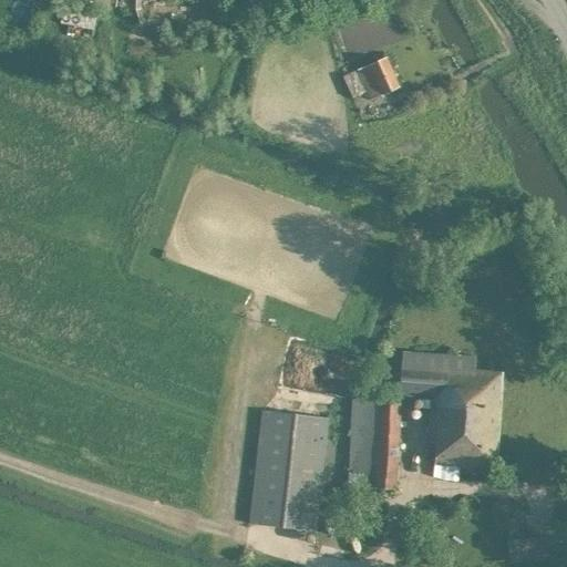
[(356,68),(368,98),(397,84),(384,55),(356,68)]
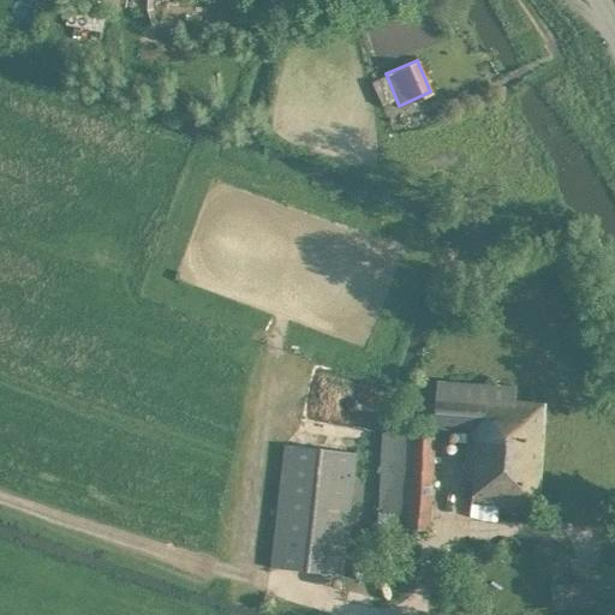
[(542,401),(513,399),(513,386),(434,380),(434,393),(431,393),(430,429),(464,431),(460,493),(470,493),(470,500),(536,503),(542,401)]
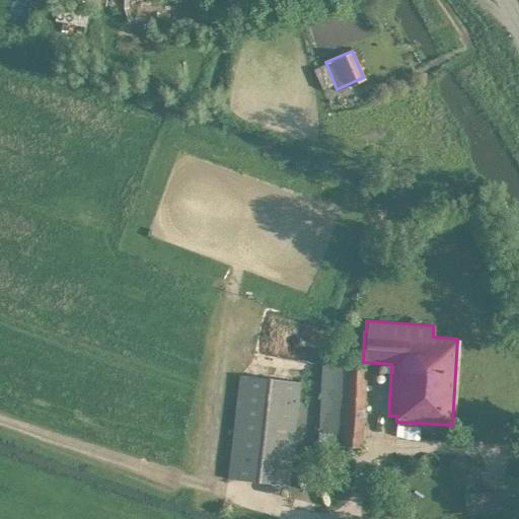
[(316,443),(360,445),(365,367),(346,366),(347,364),(321,363),(316,443)]
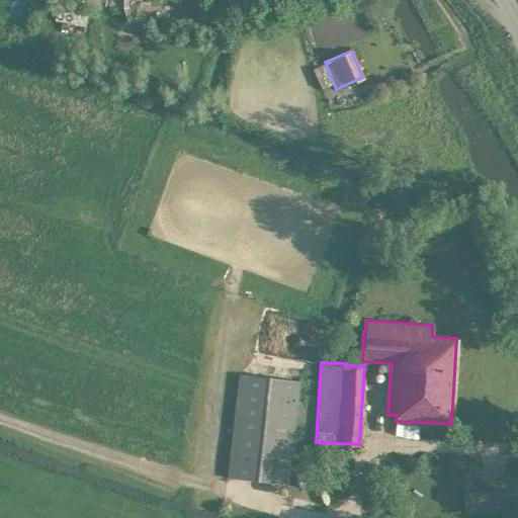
[(226,476),(287,483),(298,380),(237,373),(226,476)]
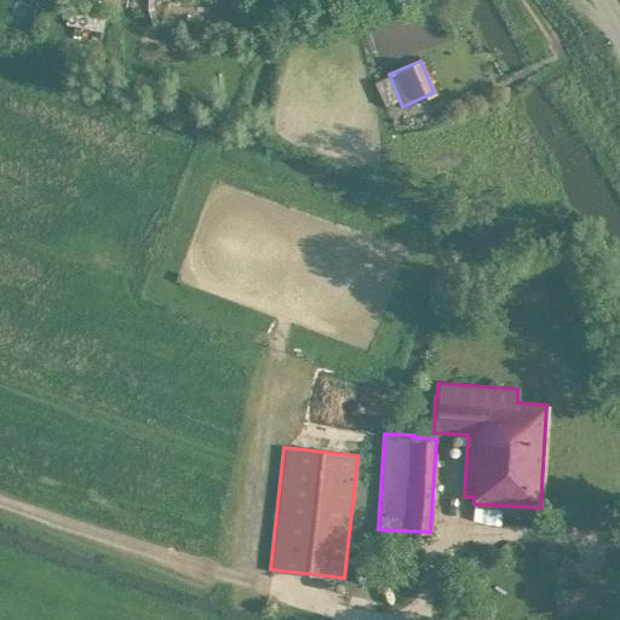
[(442,600),(463,606),(470,578),(449,572),(442,600)]
